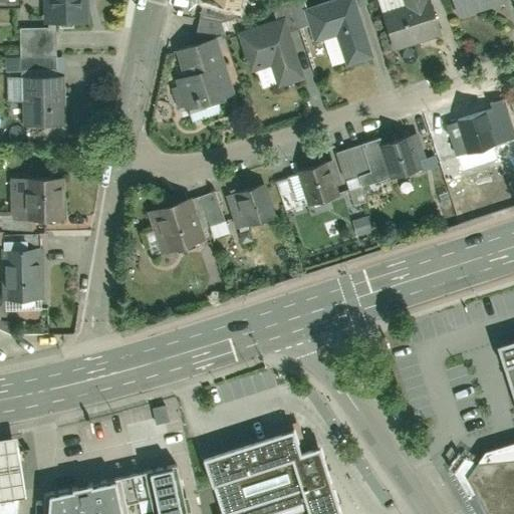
[(0,0),(0,8),(18,9),(18,0),(0,0)]
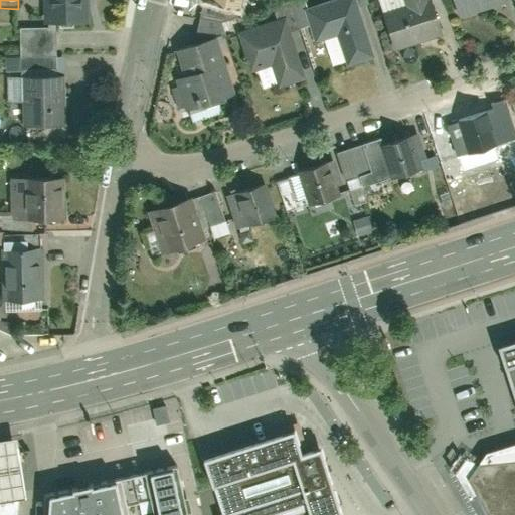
[(44,0),(45,21),(56,21),(92,21),(91,0),(44,0)]
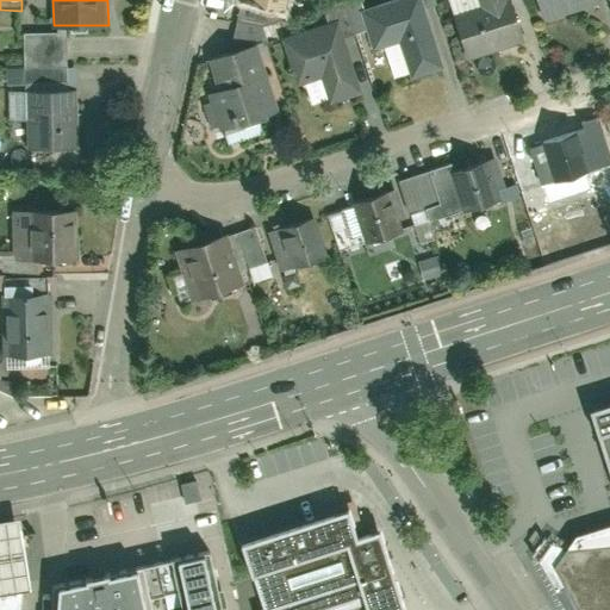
[(288,0),(237,0),(234,22),(265,26),(287,16),(288,0)]
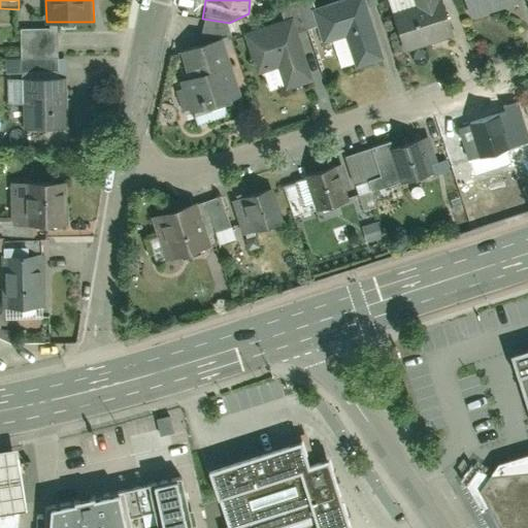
[(345,34),(357,66),(388,56),(367,0),(333,0),(310,8),(323,42),(345,34)]
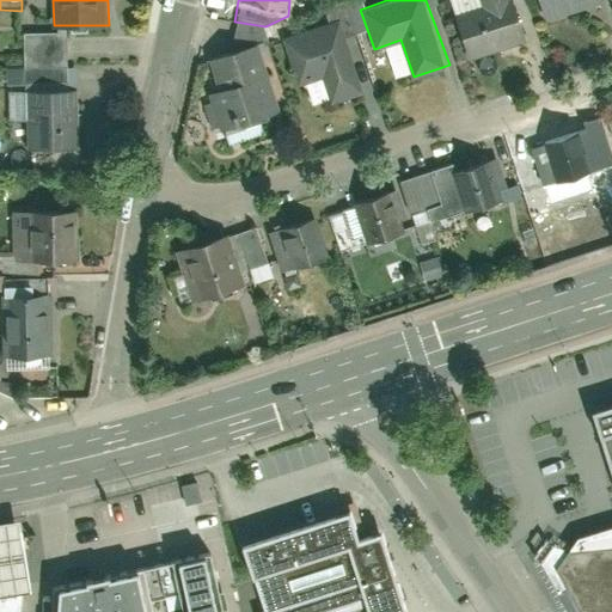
[(456,14),(469,59),(526,41),(513,0),(479,0),(482,6),(456,14)]
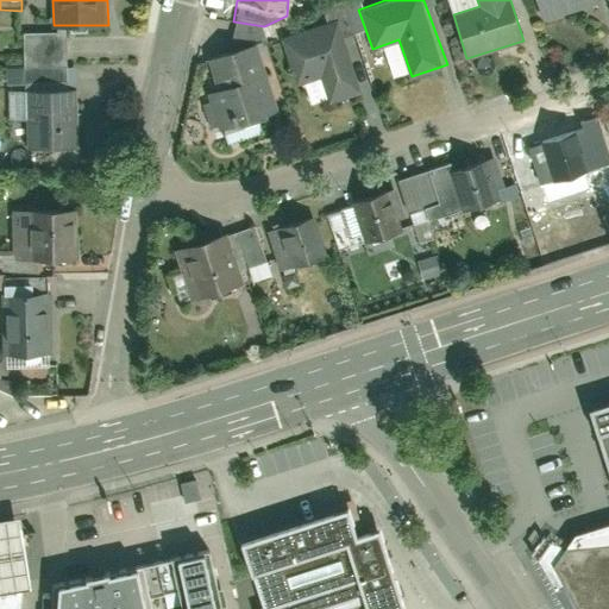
[(534,0),(541,22),(602,2),(601,0),(534,0)]
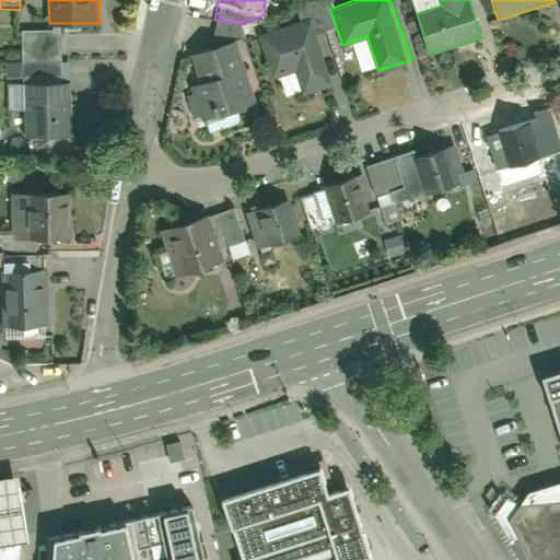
[(260,34),(275,76),(294,68),(304,95),(336,83),(311,16),(260,34)]
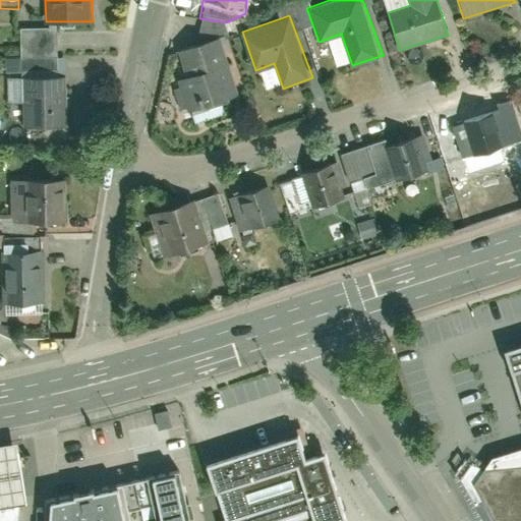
[(21,78),(58,78),(57,21),(46,21),(20,22),(21,78)]
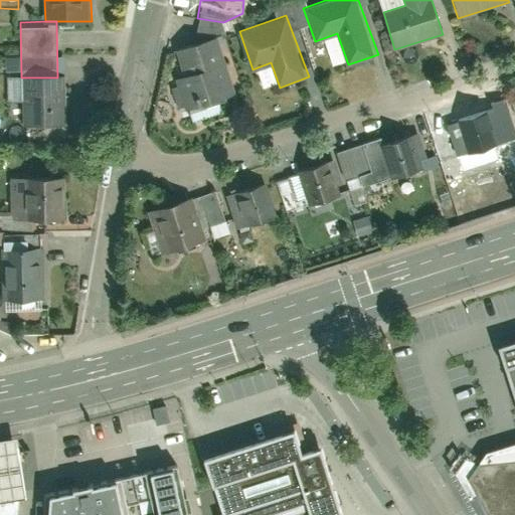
[(220,35),(177,49),(185,71),(180,72),(190,104),(226,92),(220,72),(231,68),(220,35)]
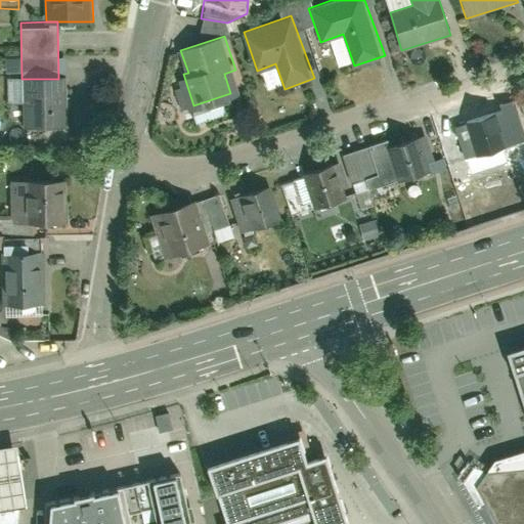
[(22,79),(23,125),(64,124),(63,79),(58,79),(22,79)]
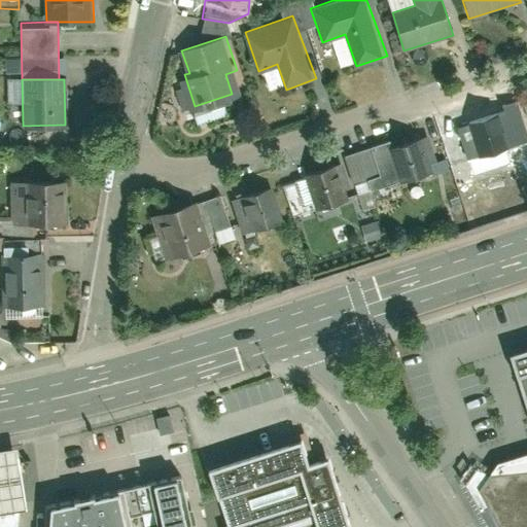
[(457,124),(468,161),(508,148),(497,111),(457,124)]
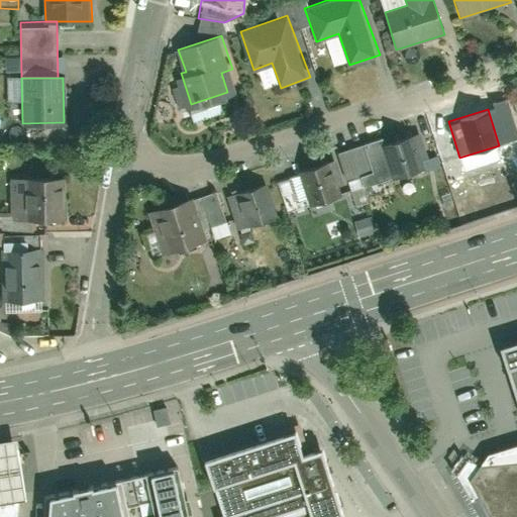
[(366,144),(379,183),(423,168),(412,136),(382,147),(379,139),(366,144)]
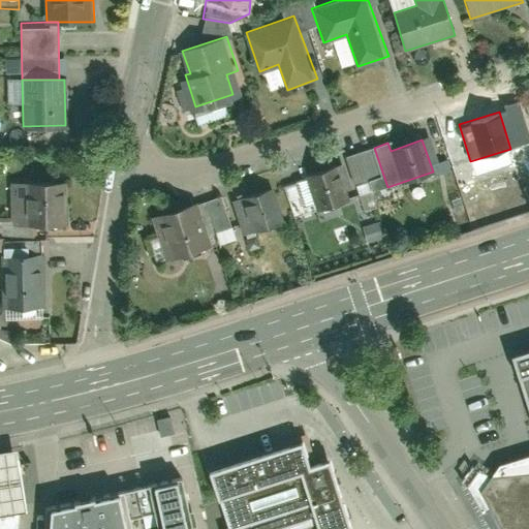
[(306,173),(319,211),(347,200),(334,163),(306,173)]
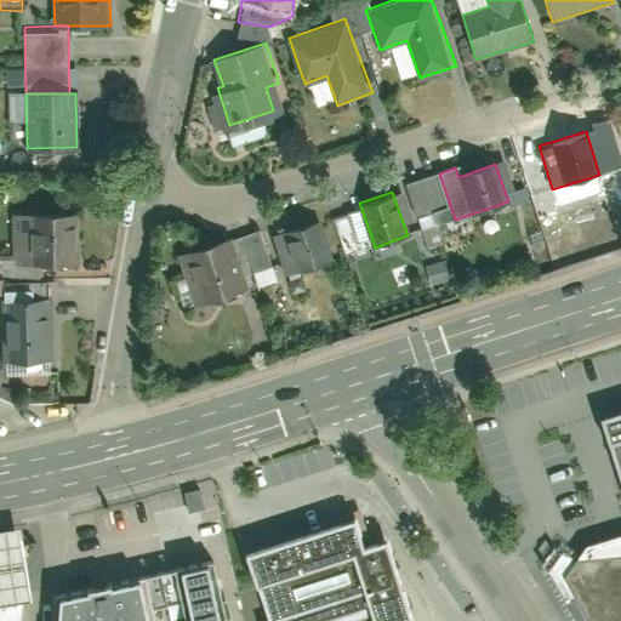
[(16,214),(17,263),(75,262),(75,212),(16,214)]
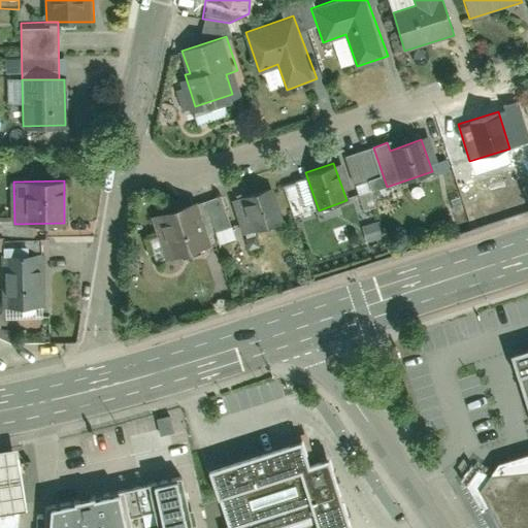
[(271,187),(236,199),(249,234),(284,223),(271,187)]
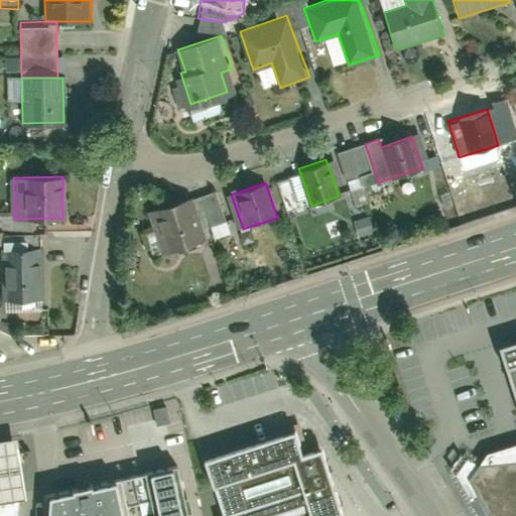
[(185,199),(146,212),(160,253),(200,240),(185,199)]
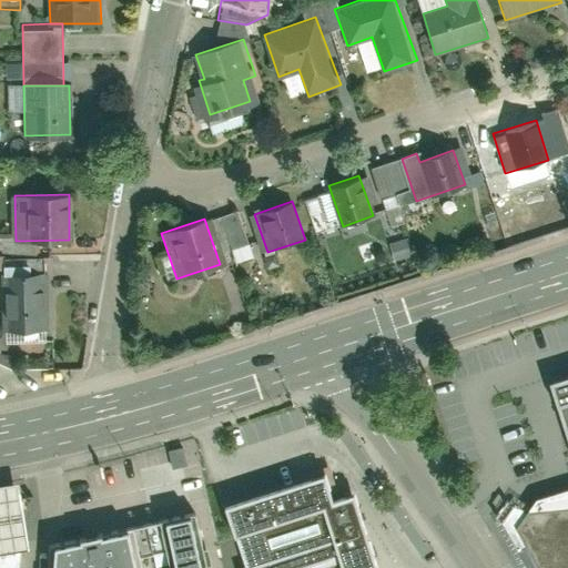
[(1,275),(2,331),(47,330),(46,274),(1,275)]
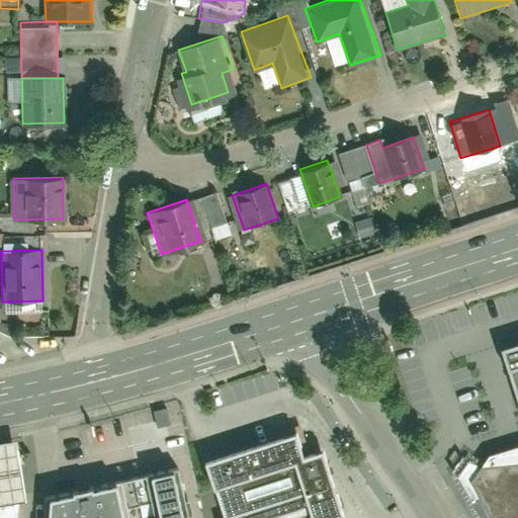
[(517,344),(502,349),(517,406),(517,344)]
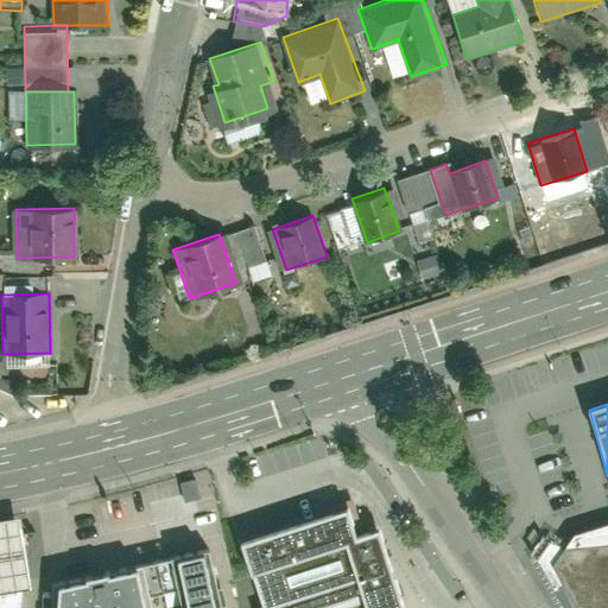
[(349,500),(245,534),(266,599),(260,601),(261,607),(328,607),(368,595),(372,607),(411,607),(384,521),(359,530),(349,500)]
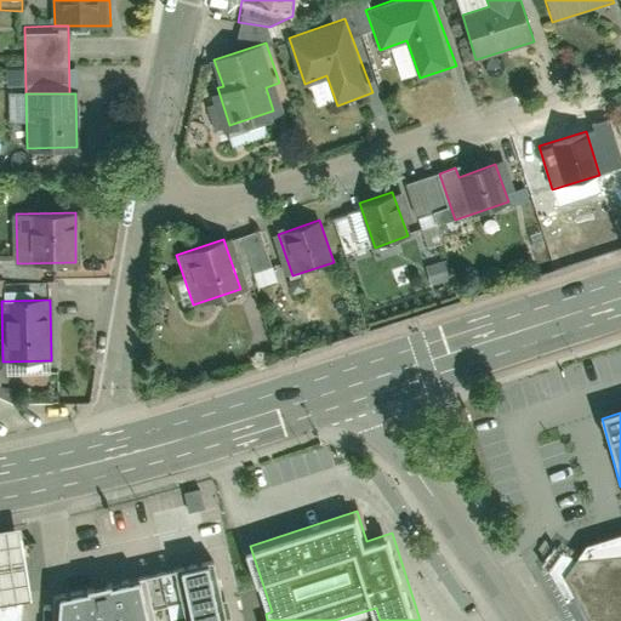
[(0,592),(39,586),(34,556),(28,520),(0,524),(0,592)]
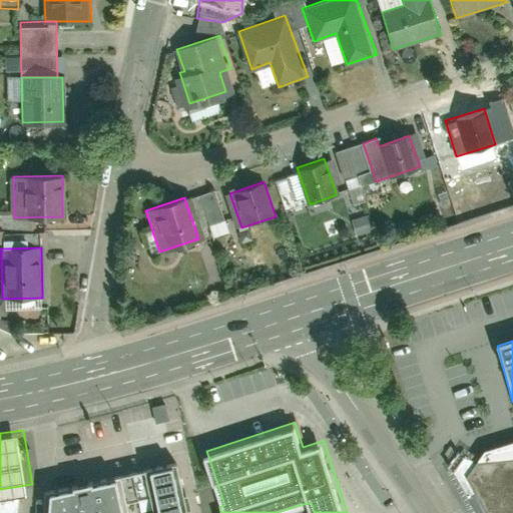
[(512,512),(512,442),(483,452),(463,478),(473,495),(466,500),(473,512),(512,512)]
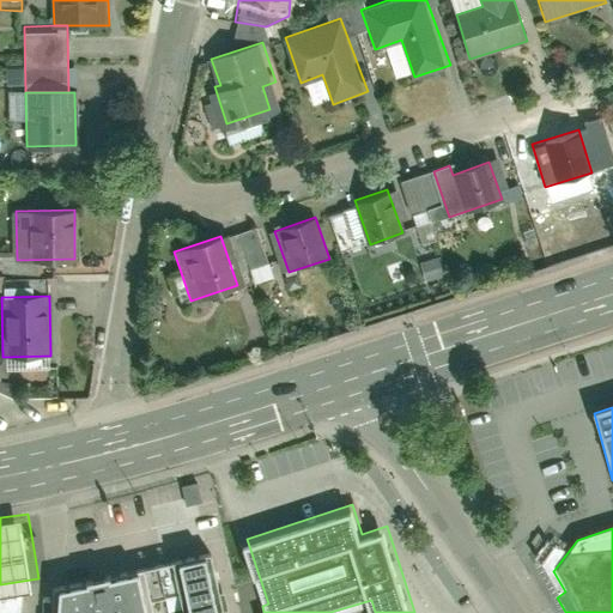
[(234,612),(217,533),(55,571),(53,612),(164,612),(165,601),(181,599),(180,612),(234,612)]
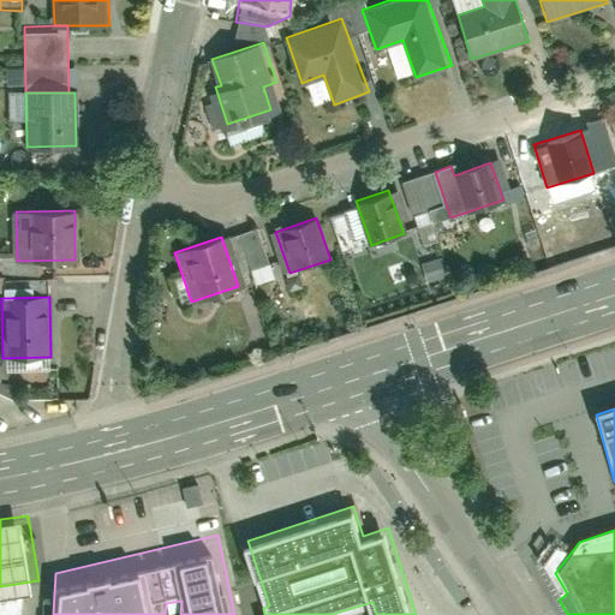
[(0,614),(28,614),(30,584),(0,587),(0,614)]
